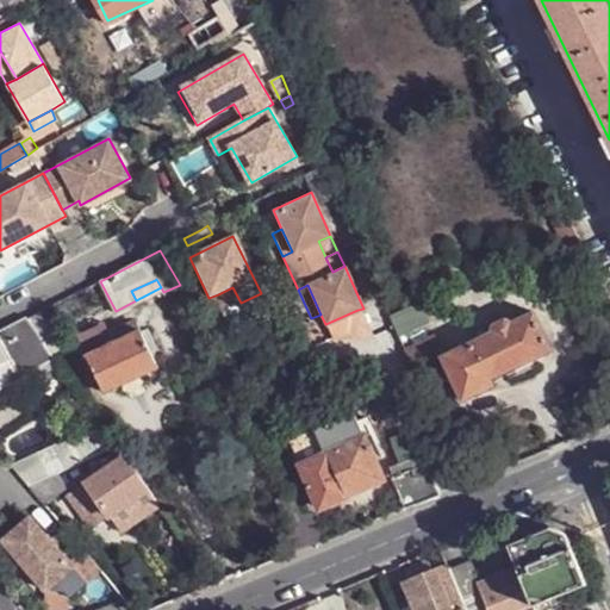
[(218,294),(225,310),(241,303),(232,287),(218,294)]
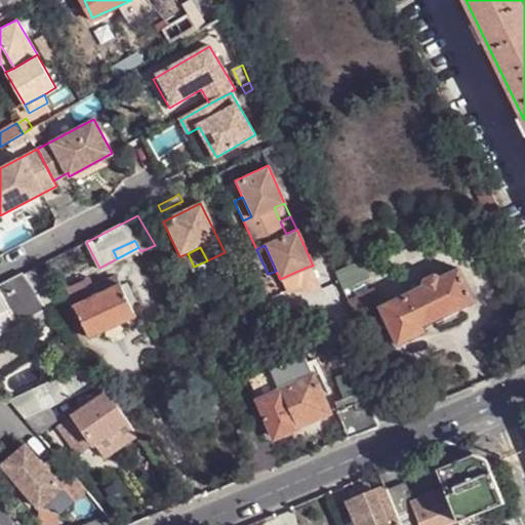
[(308,267),(280,279),(285,291),(299,285),(322,294),(308,267)]
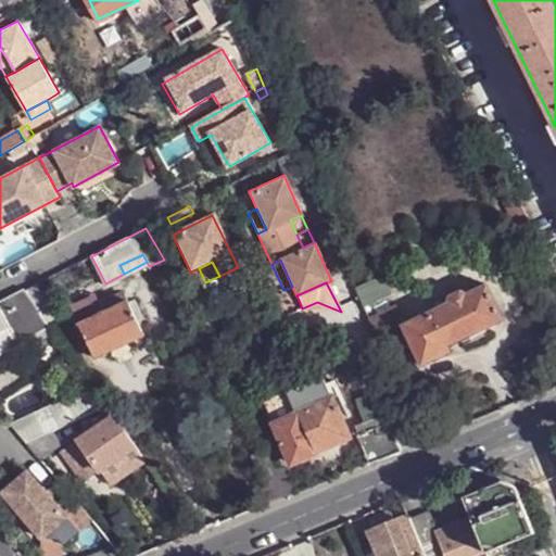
[(503,318),(487,283),(467,293),(464,290),(462,289),(451,294),(449,299),(451,301),(430,311),(446,346),(449,345),(503,318)]
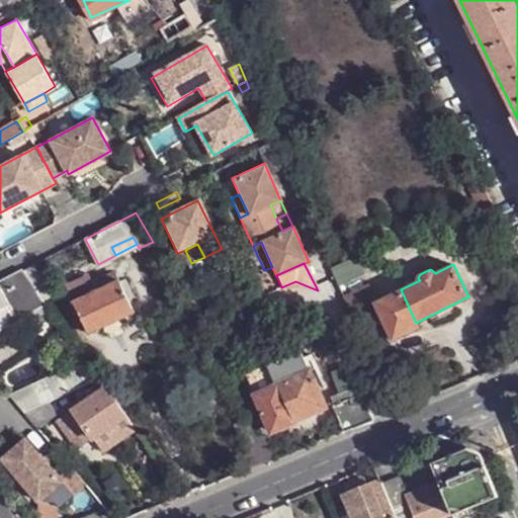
[(33,265),(22,270),(38,292),(47,285),(33,265)]
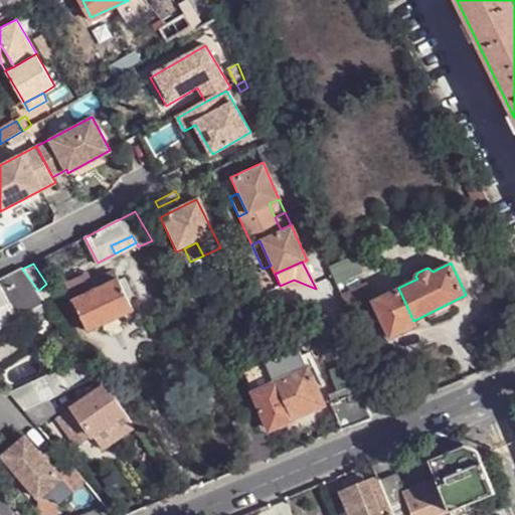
[(22,269),(0,280),(0,327),(45,302),(38,291),(22,269)]
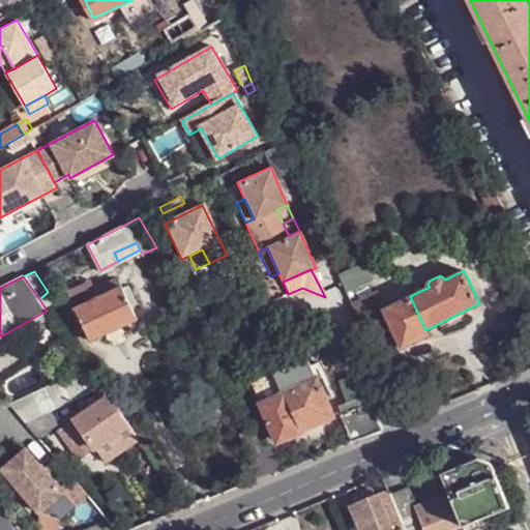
[(119,282),(90,295),(93,299),(121,286),(119,282)]
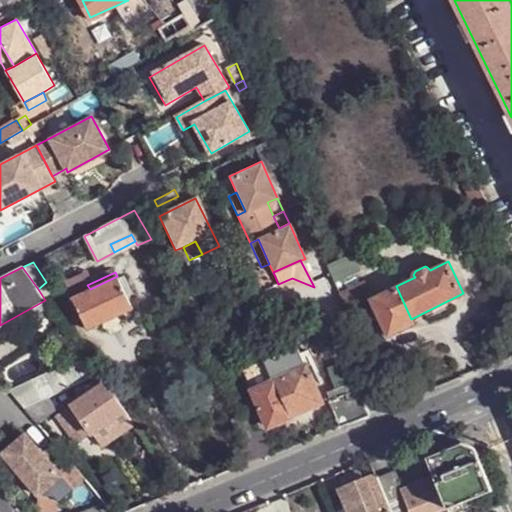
[(82,274),(64,282),(71,297),(90,289),(87,285),(82,274)]
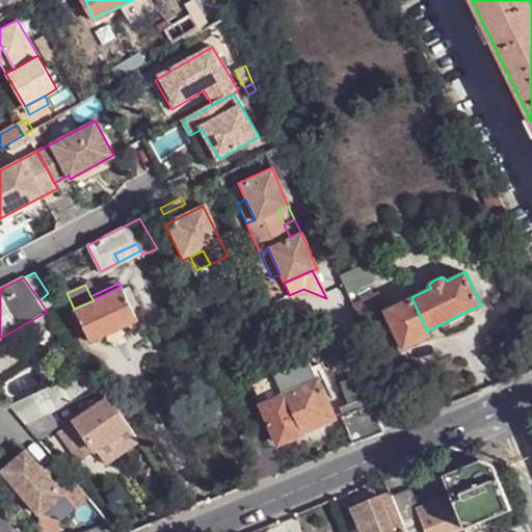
[(137,321),(122,287),(94,300),(74,309),(89,343),(137,321)]
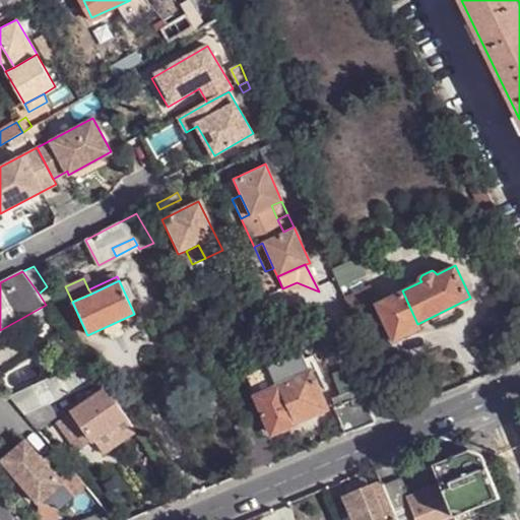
[(348,281),(339,285),(353,317),(377,307),(376,304),(377,303),(371,286),(353,295),(348,281)]
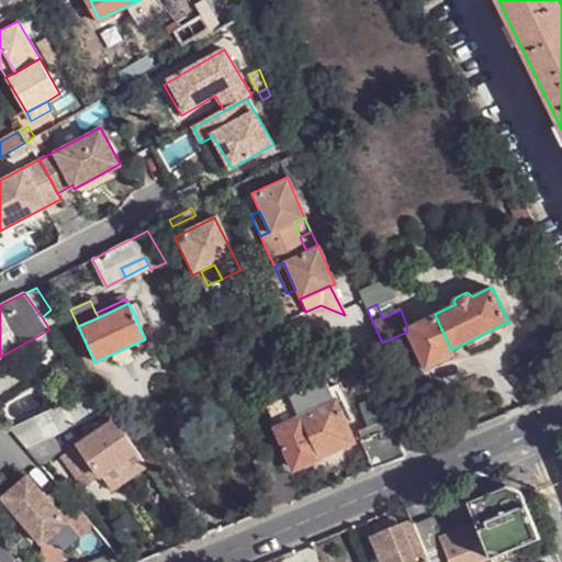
[(426,370),(456,356),(453,349),(451,350),(435,314),(407,327),(406,328),(407,332),(426,370)]
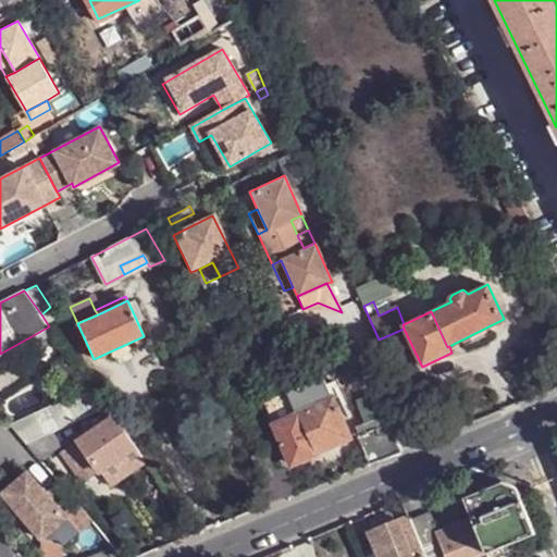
[(323,376),(289,391),(298,413),(332,398),(323,376)]
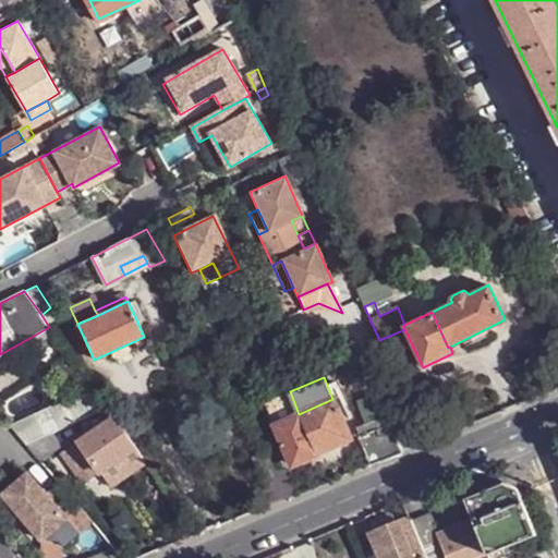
[(92,388),(10,425),(25,444),(26,445),(27,444),(44,437),(106,408),(92,388)]
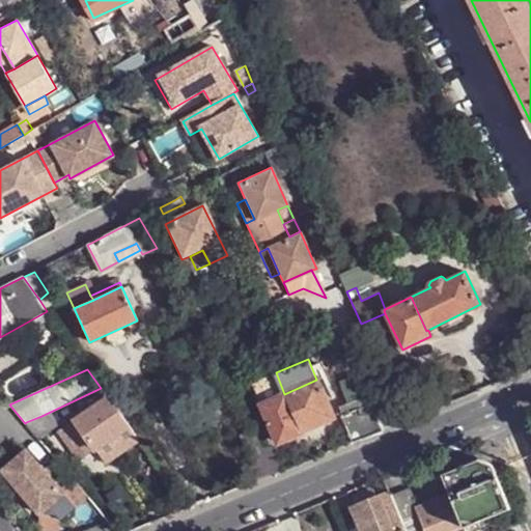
[(333,418),(316,380),(284,394),(276,372),(252,383),(279,442),(302,432),(302,430),(333,418)]
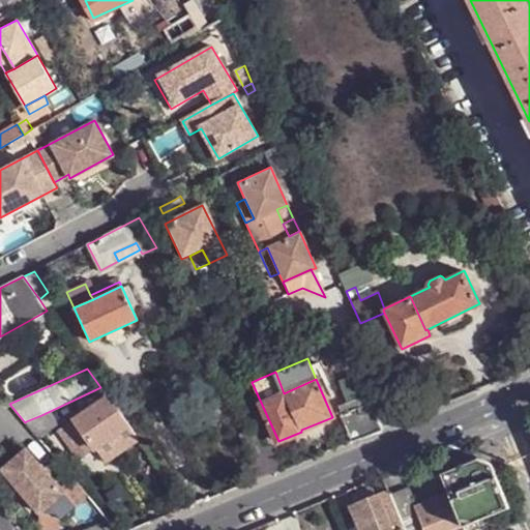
[(107,396),(74,419),(95,449),(127,427),(107,396)]
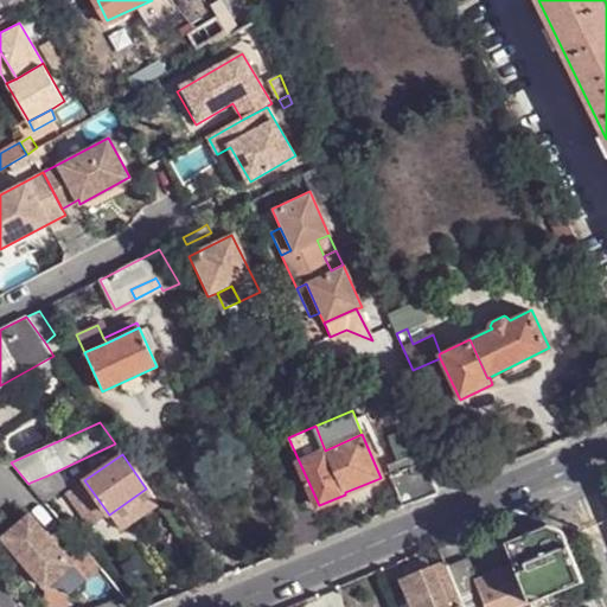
[(417,465),(414,454),(387,466),(390,475),(389,477),(404,505),(430,496),(417,465)]
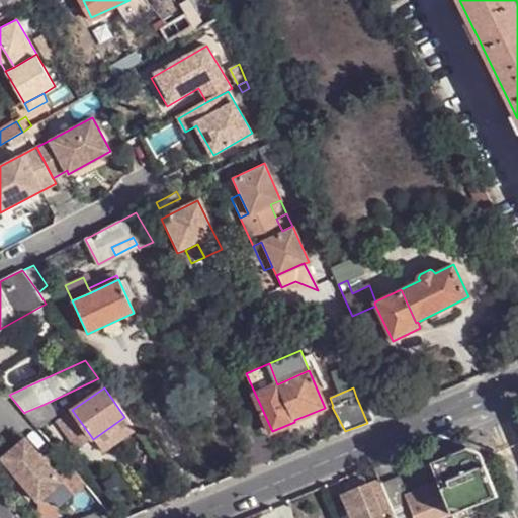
[(361,395),(356,397),(367,423),(371,421),(361,395)]
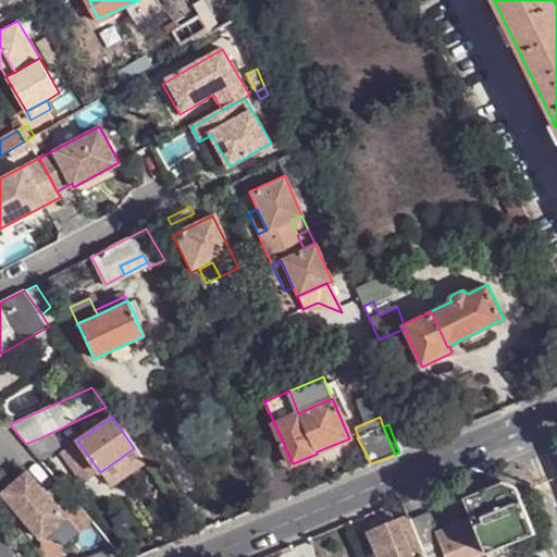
[(44,436),(27,443),(42,462),(57,452),(44,436)]
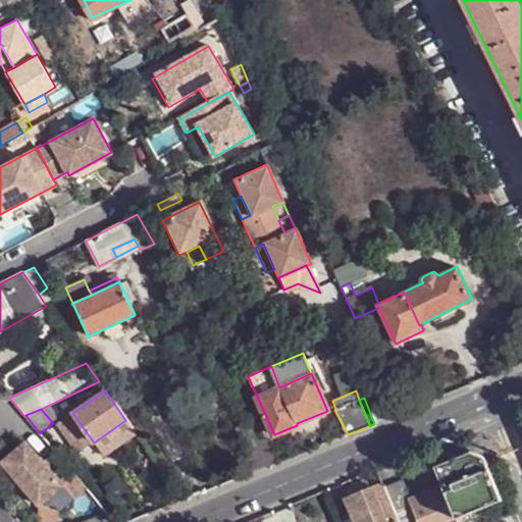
[(72,413),(60,422),(81,451),(94,442),(72,413)]
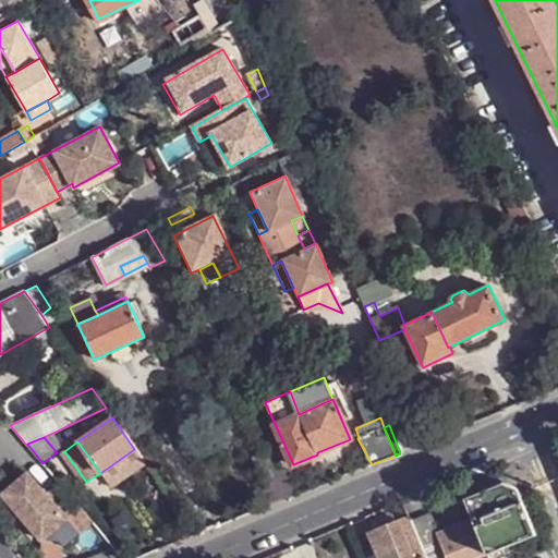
[(27,472),(3,493),(21,513),(24,510),(27,514),(25,518),(43,538),(45,535),(59,538),(64,545),(79,532),(27,472)]
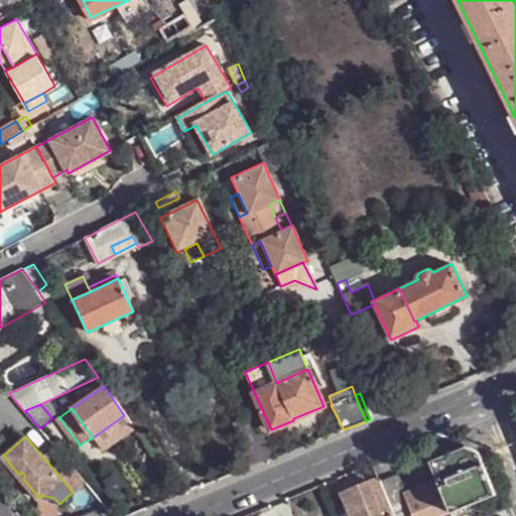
[(440,515),(497,493),(481,454),(465,445),(433,459),(430,460),(438,479),(403,493),(412,515),(440,515)]
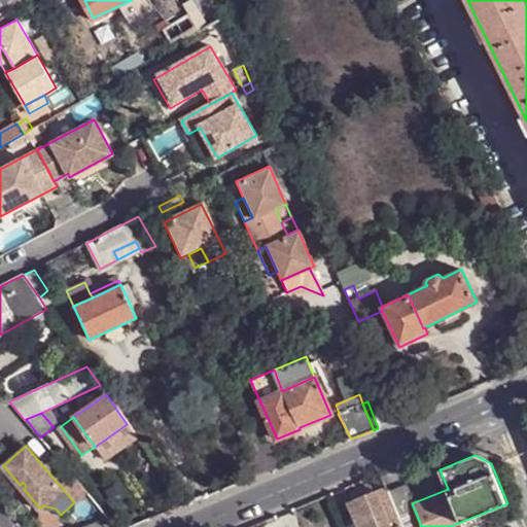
[(421,526),(412,503),(405,485),(390,490),(389,491),(403,526),(421,526)]
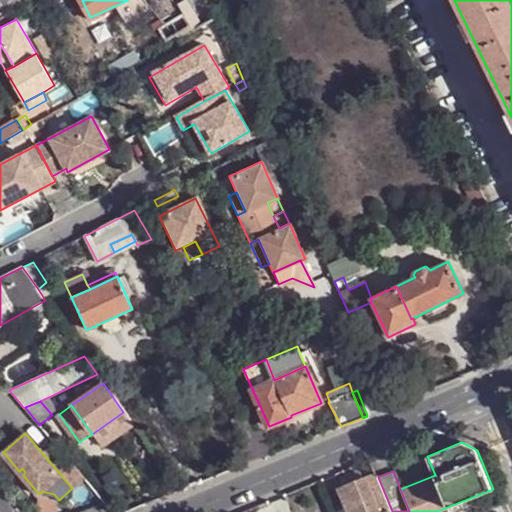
[(341,487),(351,511),(392,511),(378,477),(379,476),(377,472),(341,487)]
